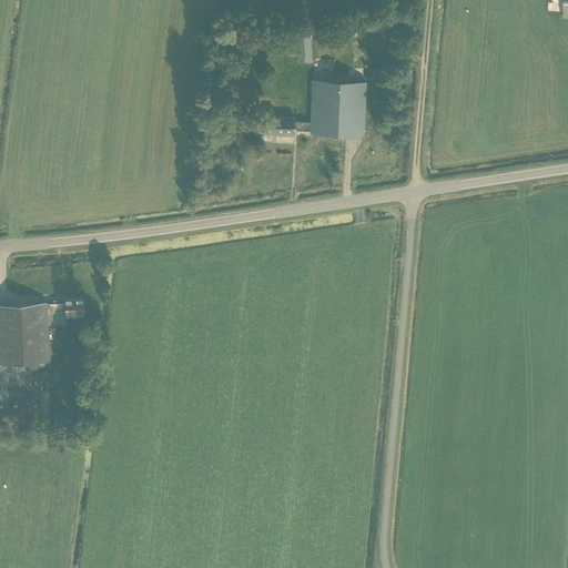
[(365,82),(312,80),(311,122),(294,122),(294,118),(262,117),(262,134),(294,135),(294,132),(310,132),(310,133),(363,134),(365,82)]
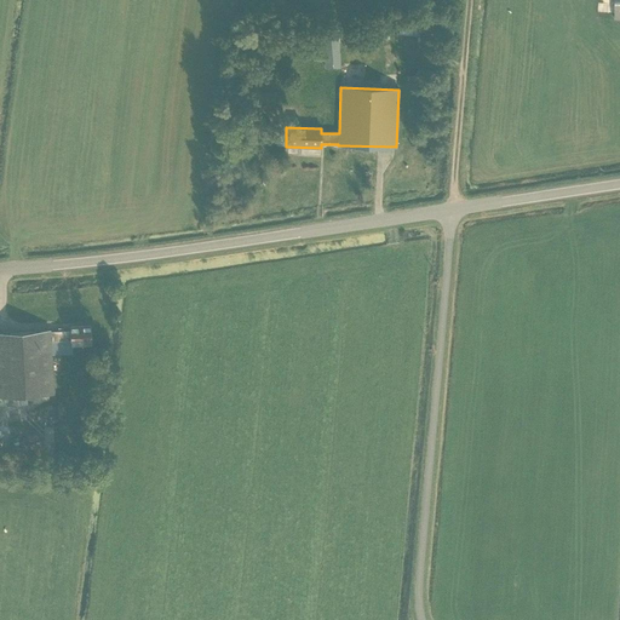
[(256,93),(254,110),(274,112),(275,95),(256,93)]
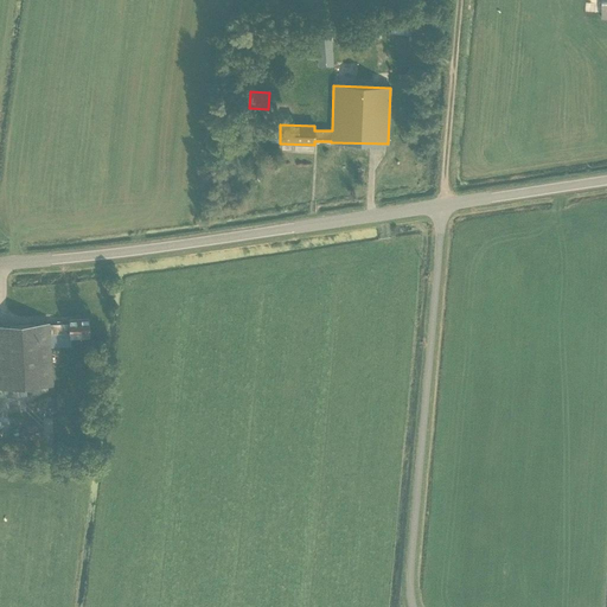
[(0,326),(0,388),(53,384),(50,334),(69,333),(69,337),(89,336),(89,319),(68,320),(68,325),(50,326),(50,324),(0,326)]
